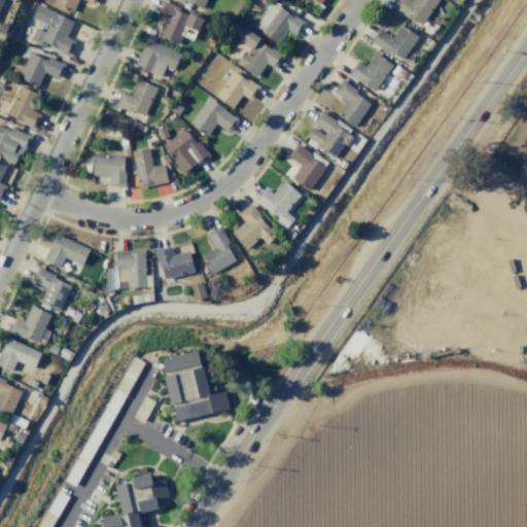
[(94,0),(93,4),(84,0),(76,0),(72,11),(54,2),(54,0),(94,0)]
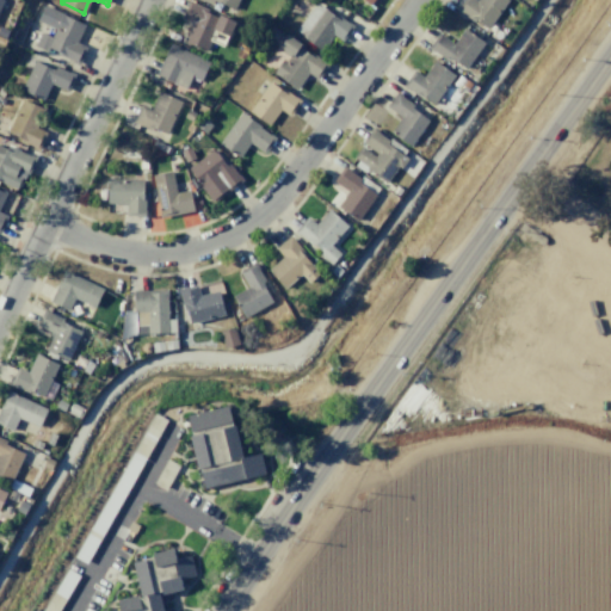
[(218,14),(235,23),(227,39),(214,34),(205,51),(181,41),(190,23),(180,18),(189,0),(208,10),(207,12),(217,17),(218,14)]
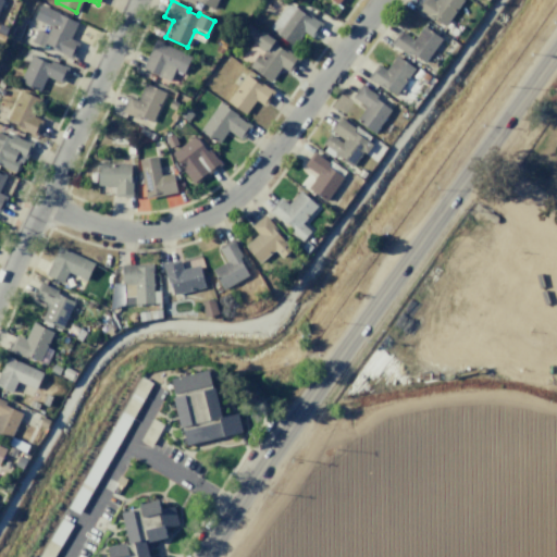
[(215,0),(212,9),(194,0),(193,4),(182,0),(215,0)]
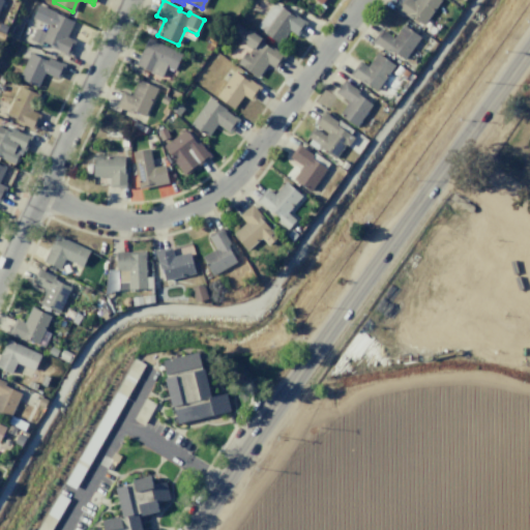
[(441,0),(422,25),(412,18),(411,20),(395,8),(401,0),(441,0)]
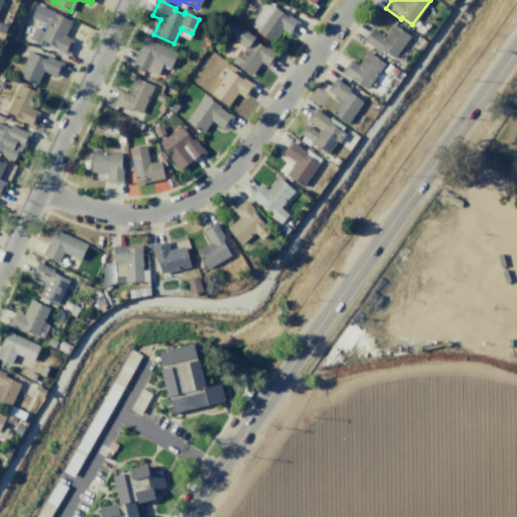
[(268,1),(298,23),(290,35),(282,29),(272,42),(249,26),(268,1)]
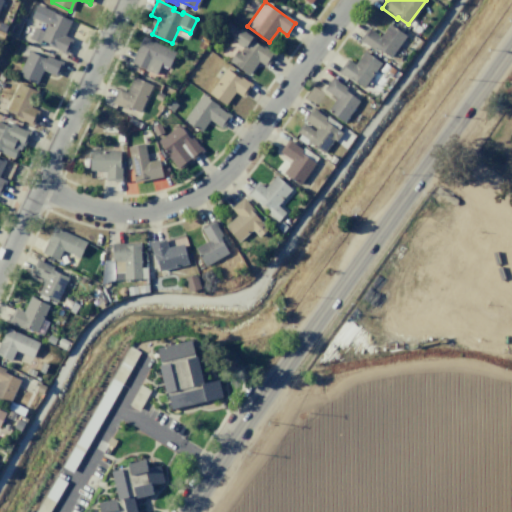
[(36,5),(70,21),(63,36),(72,40),(65,54),(49,47),(50,45),(40,40),(39,43),(29,38),(34,27),(43,31),(47,24),(31,16),(36,5)]
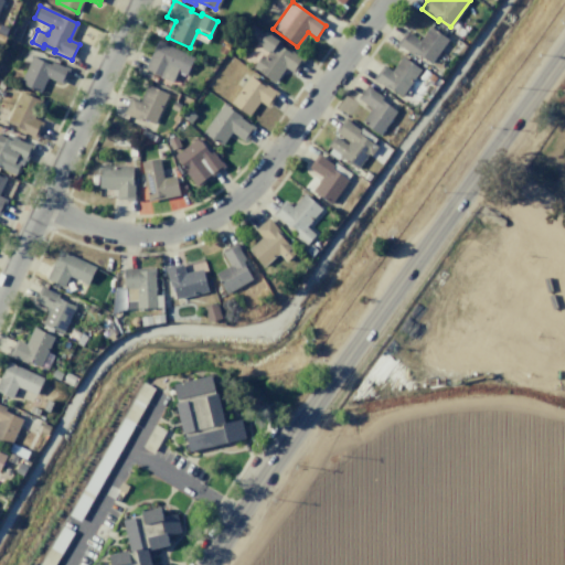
[(428,27),(448,40),(430,65),(414,53),(412,56),(395,44),(405,30),(418,40),(428,27)]
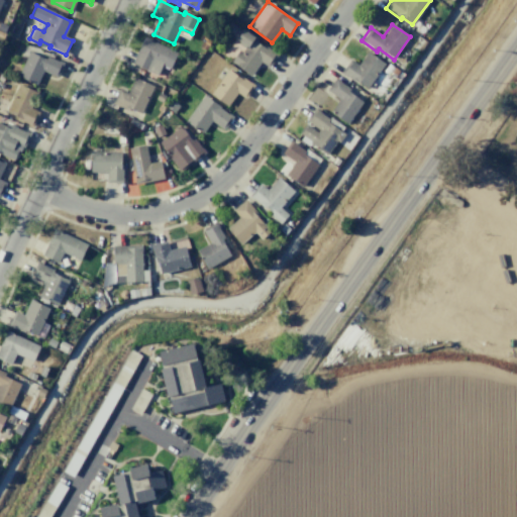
[(242,29),(278,54),(268,67),(260,62),(250,75),(230,61),(238,49),(241,50),(243,47),(237,43),(239,41),(236,39),(242,29)]
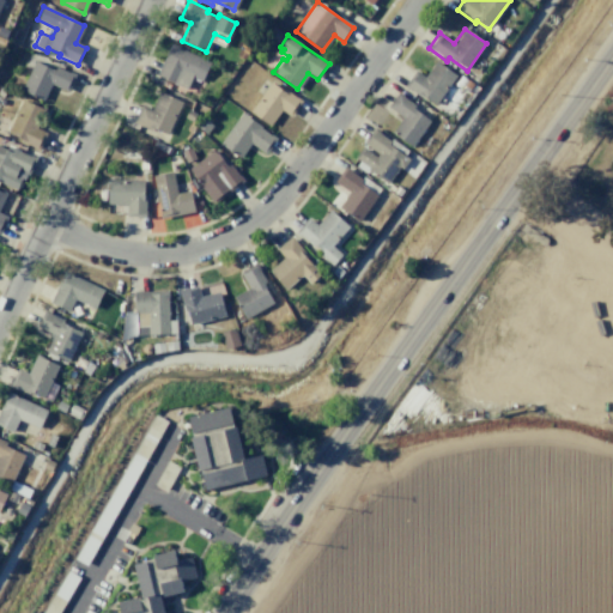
[(170,44),(211,62),(201,82),(192,77),(187,89),(157,74),(170,44)]
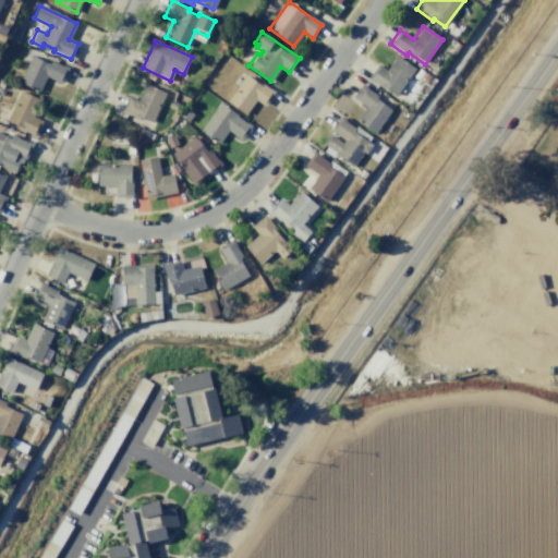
[(50,60),(68,68),(61,83),(47,76),(39,92),(19,82),(31,56),(48,63),(50,60)]
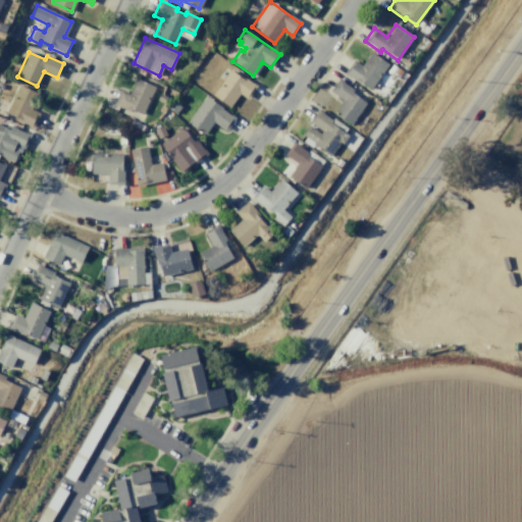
[(371,52),(388,64),(370,90),(360,82),(358,85),(344,73),(354,59),(362,65),(371,52)]
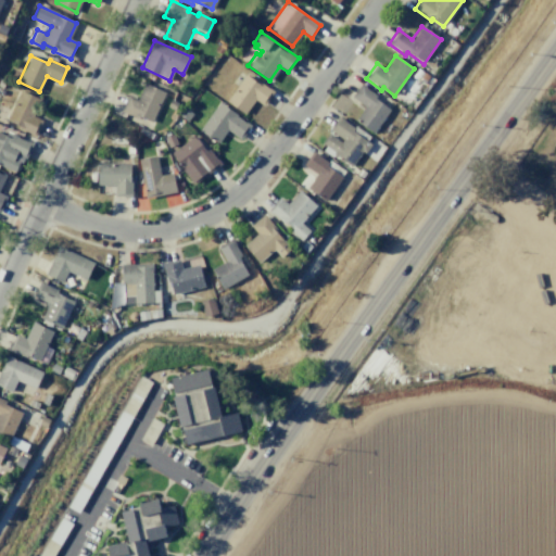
[(247,73),(273,92),(263,105),(255,99),(244,114),(226,101),(247,73)]
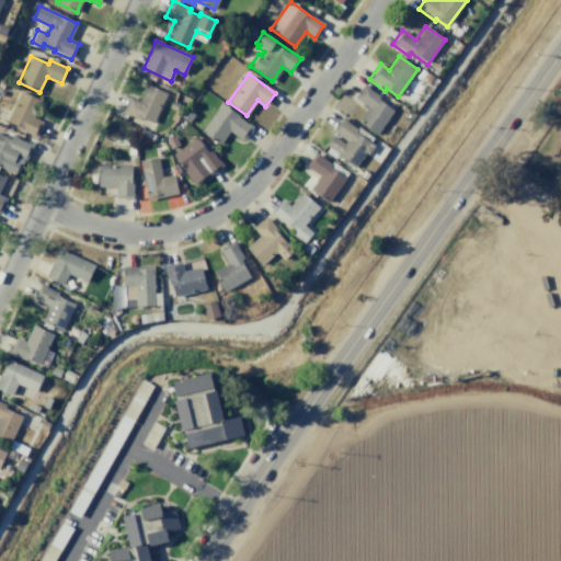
[(146,84),(165,93),(152,123),(140,117),(138,121),(122,113),(128,96),(138,101),(146,84)]
